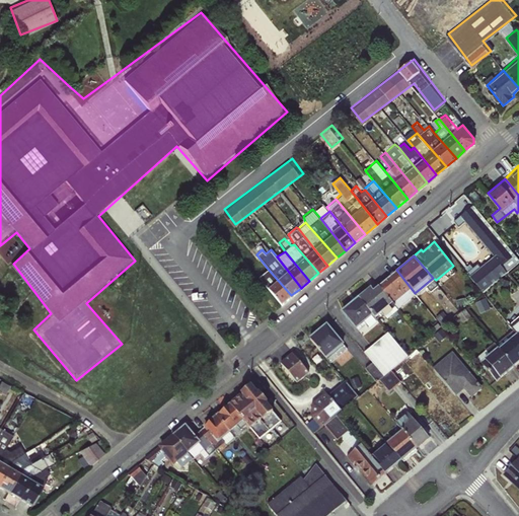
[(483,290),(506,271),(493,255),(469,275),(483,290)]
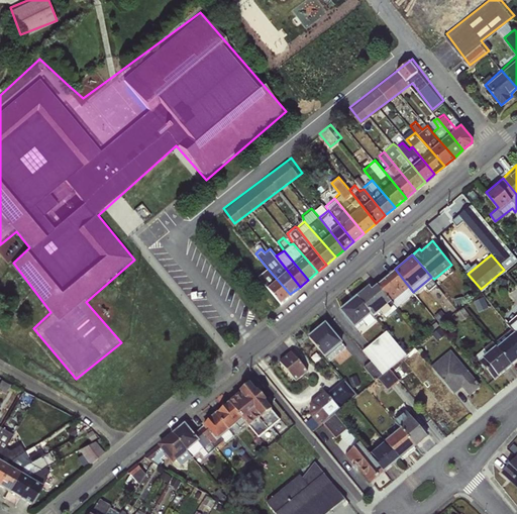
[(290,294),(267,268),(257,276),(281,302),(290,294)]
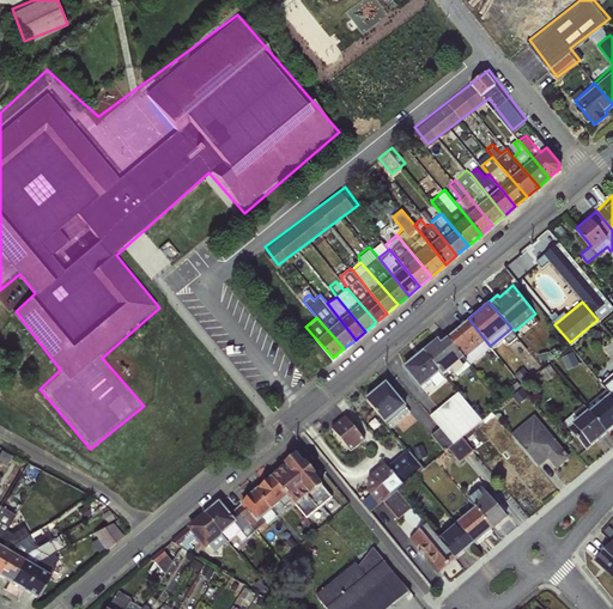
[(490,346),(468,318),(447,335),(472,361),(490,346)]
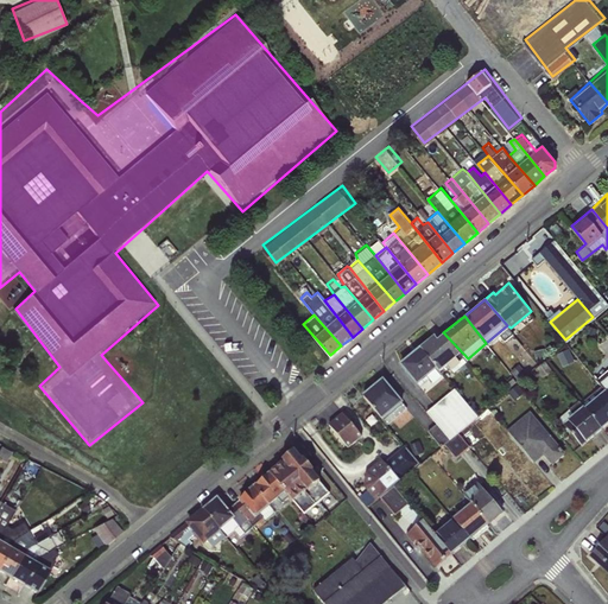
[(468,358),(443,332),(437,337),(434,334),(419,344),(439,369),(441,368),(444,364),(454,370),(468,358)]
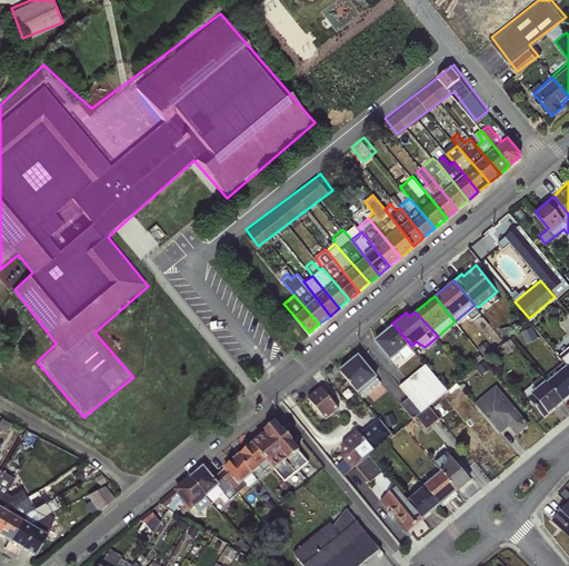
[(411,346),(392,323),(372,339),(388,357),(393,360),(400,355),(403,358),(415,350),(411,346)]
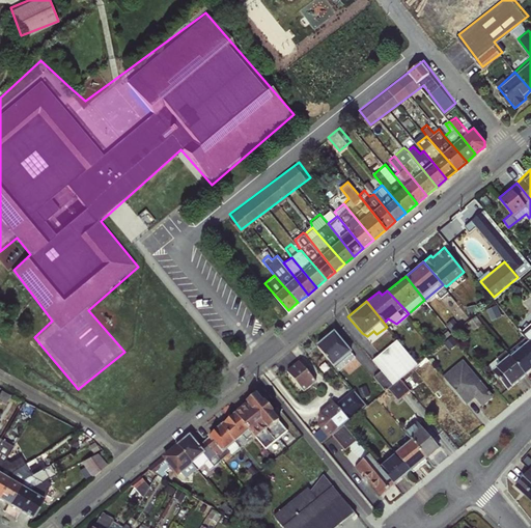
[(523,333),(530,342),(530,320),(521,329),(523,333)]
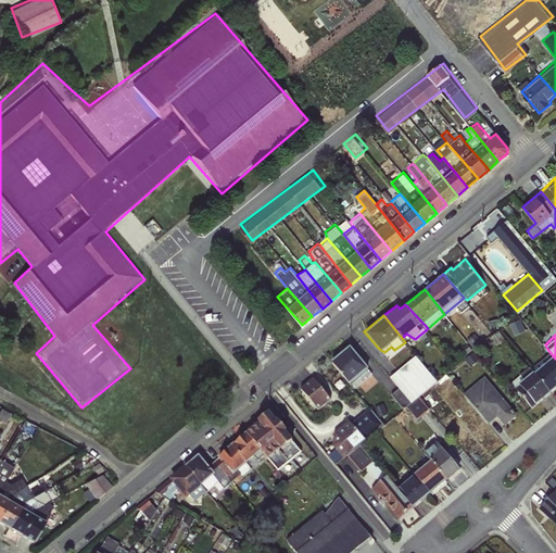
[(331,360),(350,382),(369,366),(351,344),(331,360)]
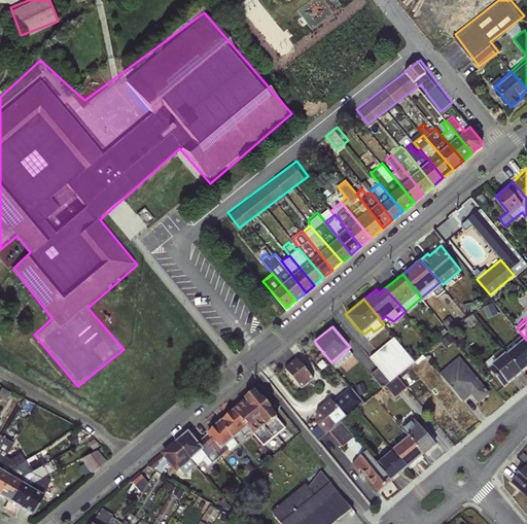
[(526,365),(526,340),(519,330),(501,346),(521,371),(526,365)]
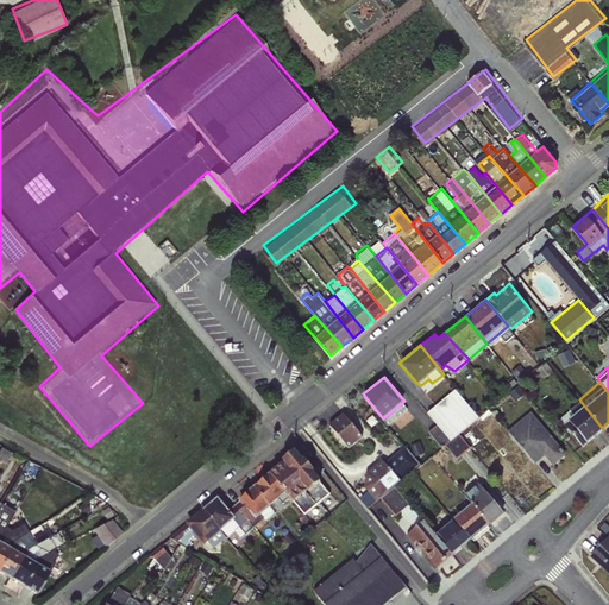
[(458,386),(429,408),(439,422),(433,427),(454,457),(472,443),(460,427),(478,415),(458,386)]
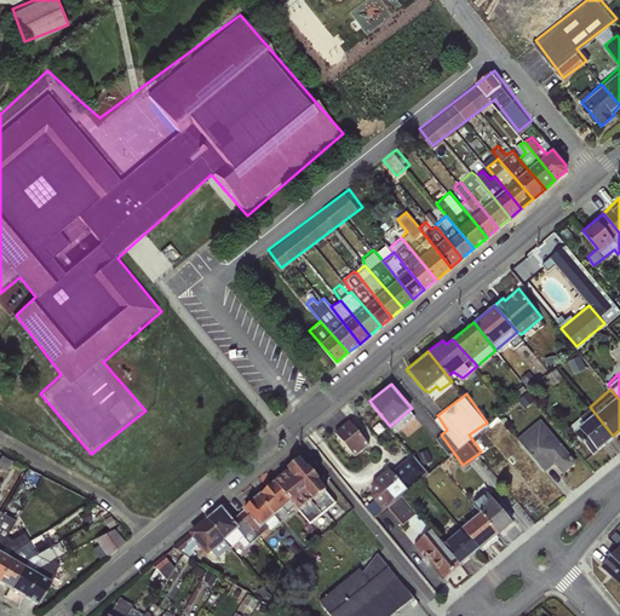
[(613,436),(590,407),(569,425),(593,453),(613,436)]
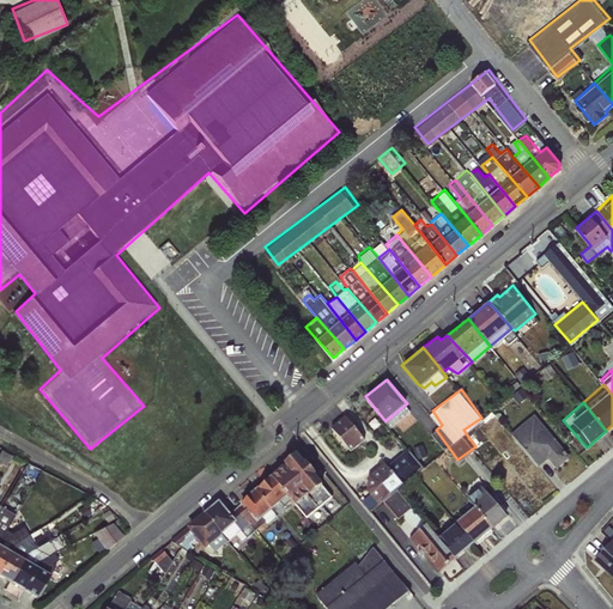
[(350,449),(366,437),(349,412),(332,424),(350,449)]
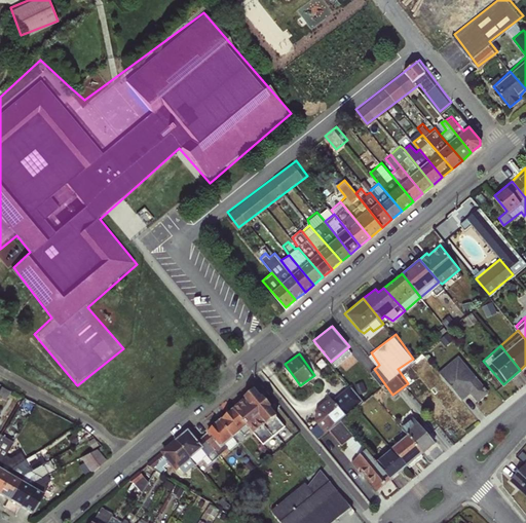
[(458,355),(438,371),(461,400),(471,393),(478,401),(489,391),(458,355)]
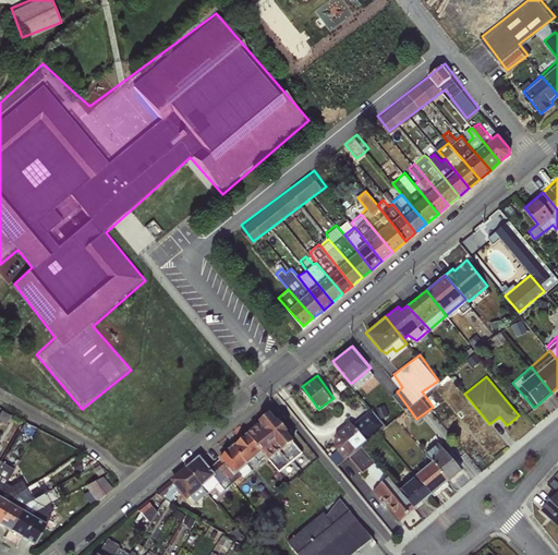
[(373,406),(355,422),(368,436),(386,420),(373,406)]
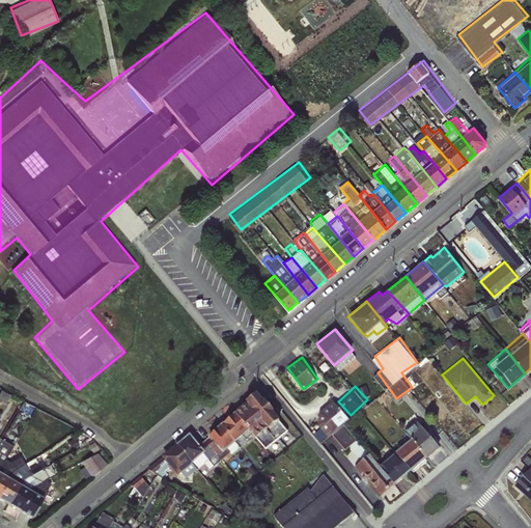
[(267,447),(288,428),(258,391),(208,433),(214,440),(204,447),(191,432),(163,454),(171,465),(173,463),(187,478),(250,426),(267,447)]
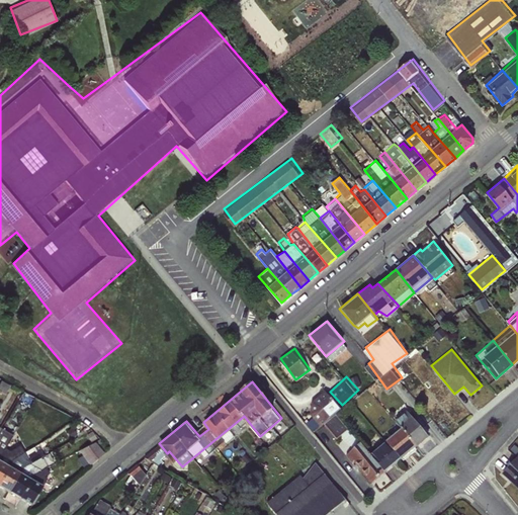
[(314,427),(341,410),(328,390),(307,404),(314,416),(309,419),(314,427)]
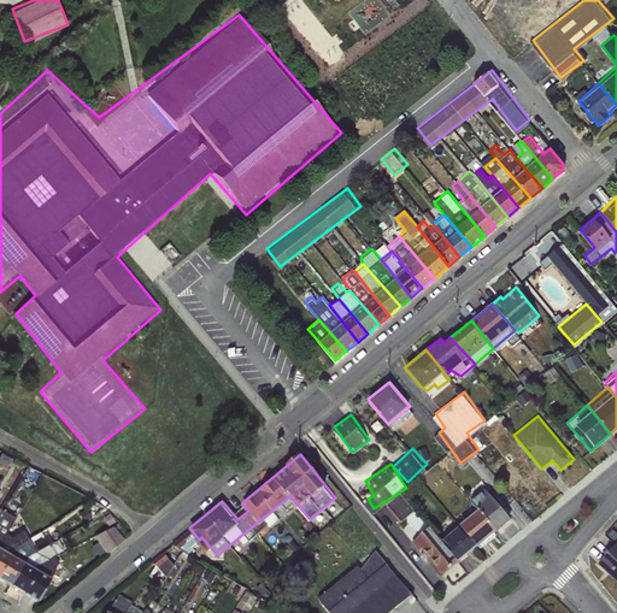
[(442,572),(511,519),(487,487),(472,497),(481,508),(442,537),(432,524),(416,536),(442,572)]
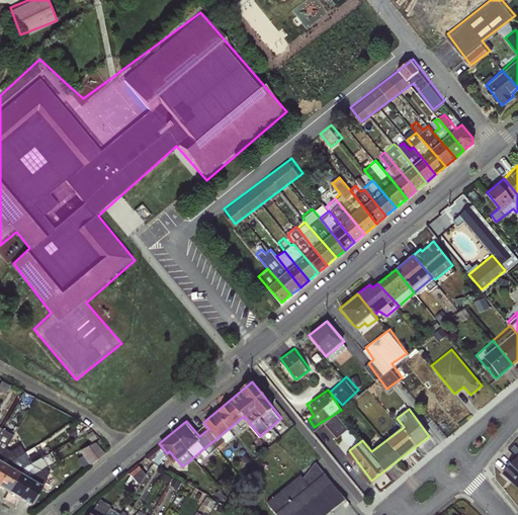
[(337,412),(326,422),(339,435),(349,424),(337,412)]
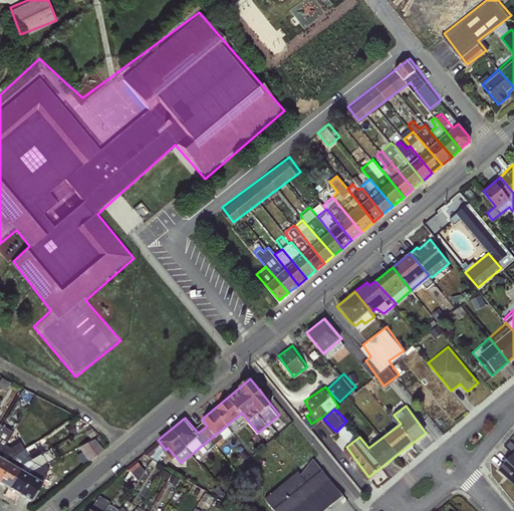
[(1,423),(0,425),(0,450),(4,443),(12,429),(7,427),(11,419),(5,416),(1,423)]
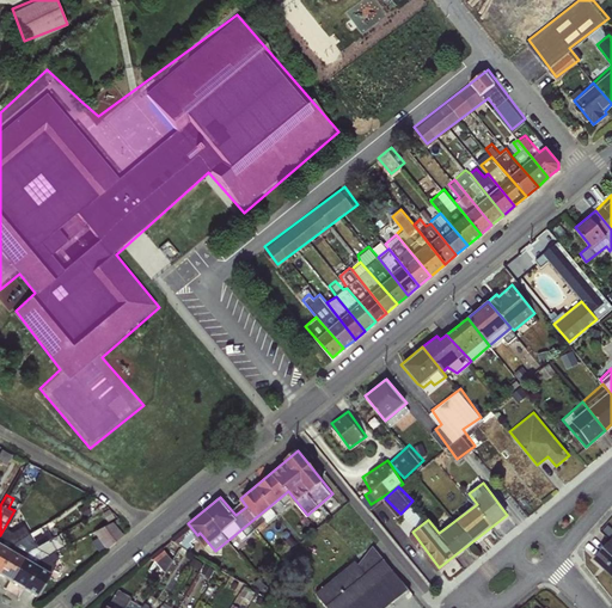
[(408,507),(418,524),(424,521),(414,503),(408,507)]
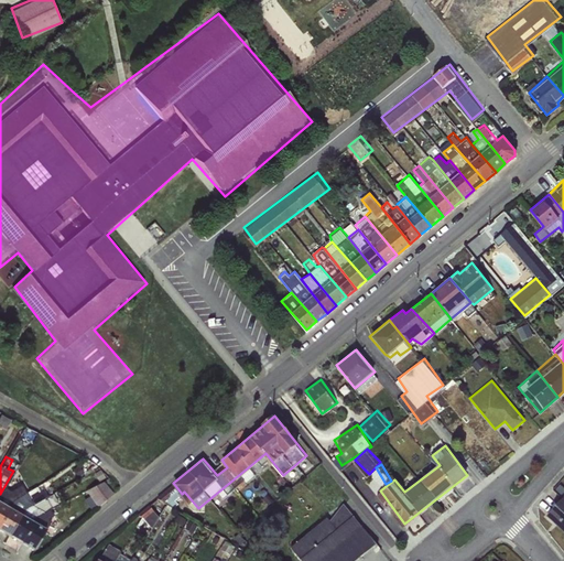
[(89,486),(97,502),(116,493),(107,476),(89,486)]
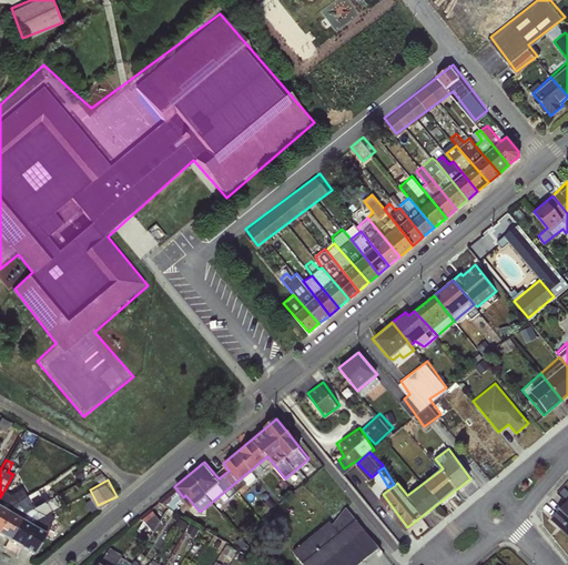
[(4,490),(0,497),(0,526),(12,503),(26,494),(21,487),(11,493),(4,490)]
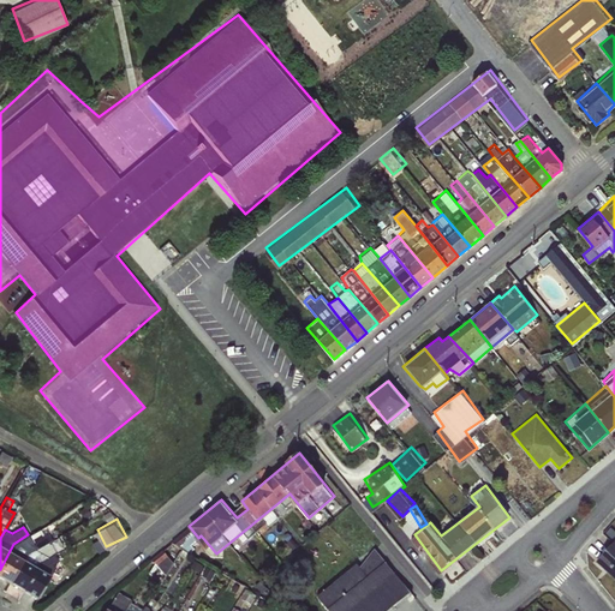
[(27,552),(51,540),(52,538),(47,529),(33,539),(29,533),(28,534),(13,544),(0,569),(0,575),(10,582),(27,552)]
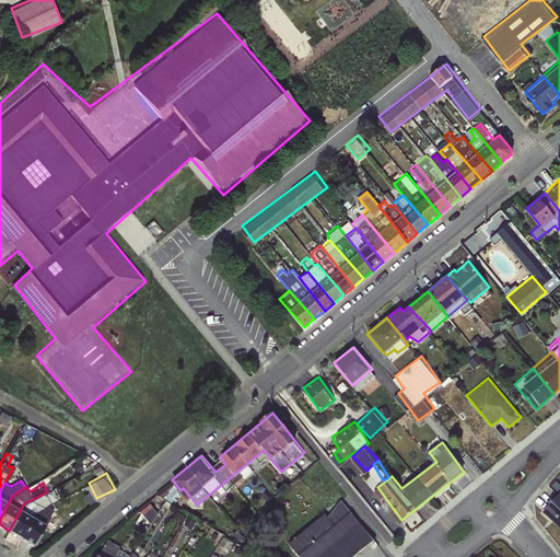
[(170,486),(163,492),(173,502),(179,496),(170,486)]
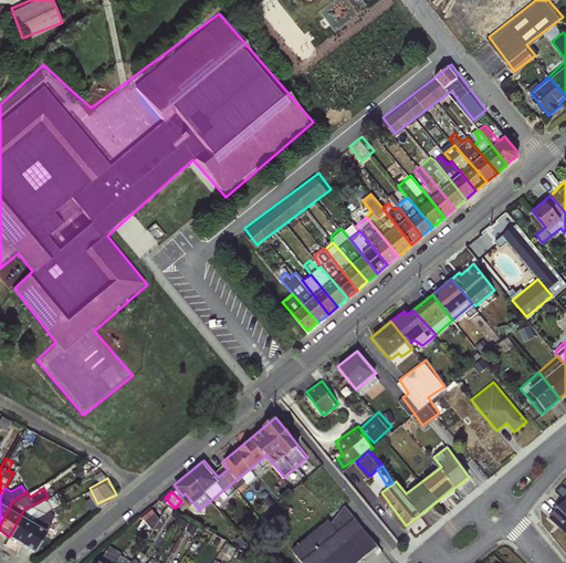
[(565,497),(548,515),(565,532),(565,497)]
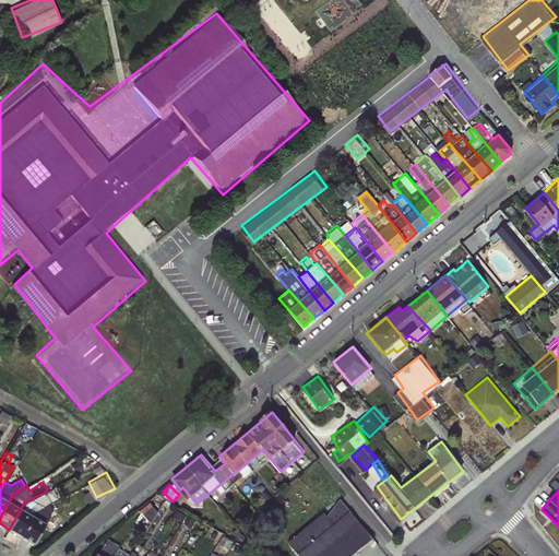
[(24,503),(9,530),(20,536),(36,510),(49,504),(50,501),(46,492),(24,503)]
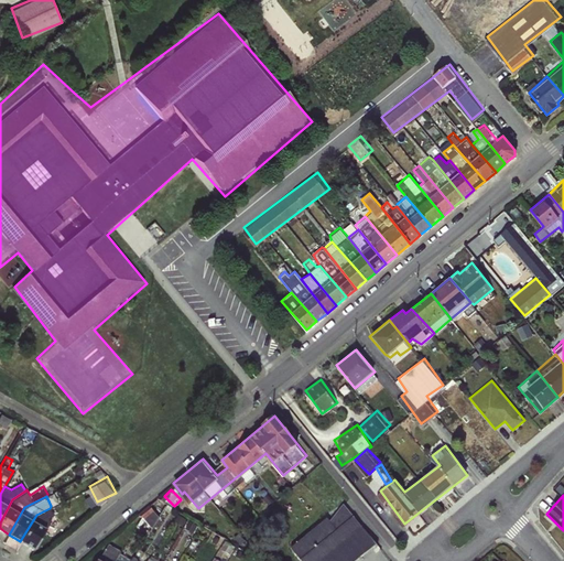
[(347,502),(292,542),(305,560),(351,560),(378,542),(347,502)]
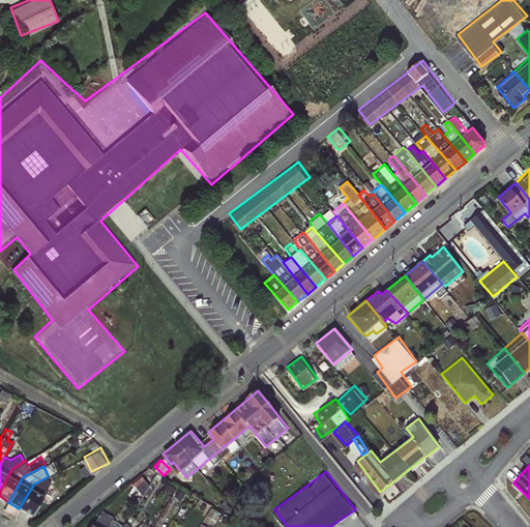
[(135,485),(145,492),(152,480),(142,474),(135,485)]
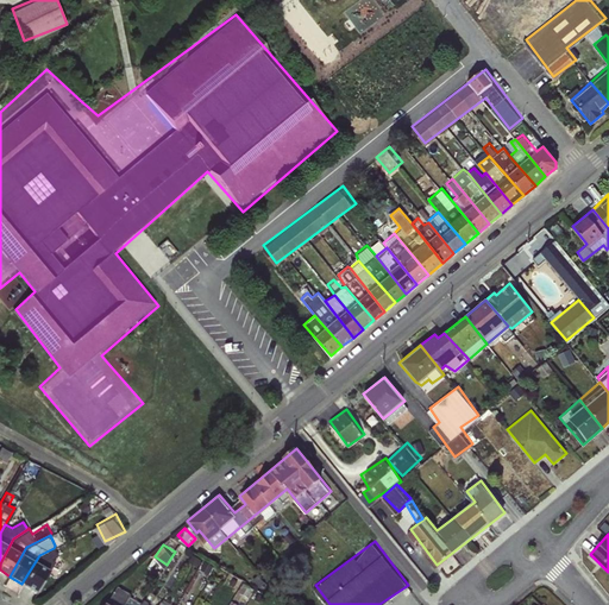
[(39,555),(22,584),(36,591),(57,555),(54,548),(39,555)]
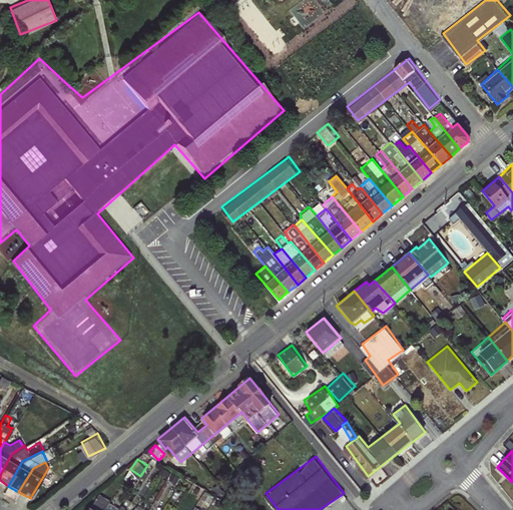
[(98,493),(91,505),(88,509),(103,509),(110,500),(98,493)]
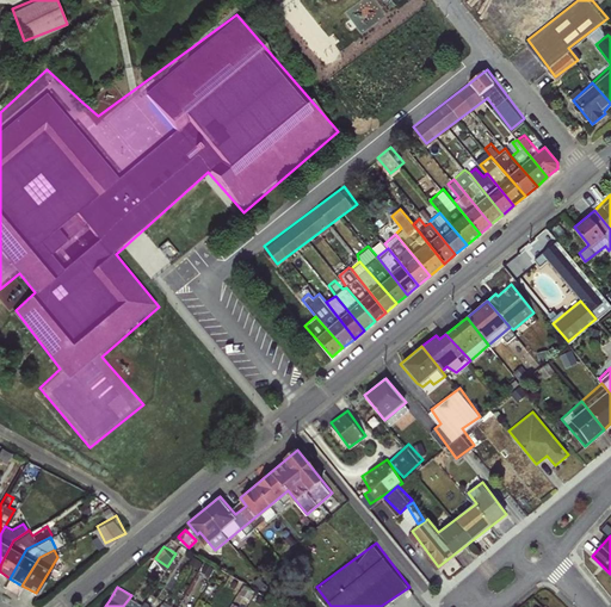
[(141,606),(144,602),(131,595),(123,606),(141,606)]
